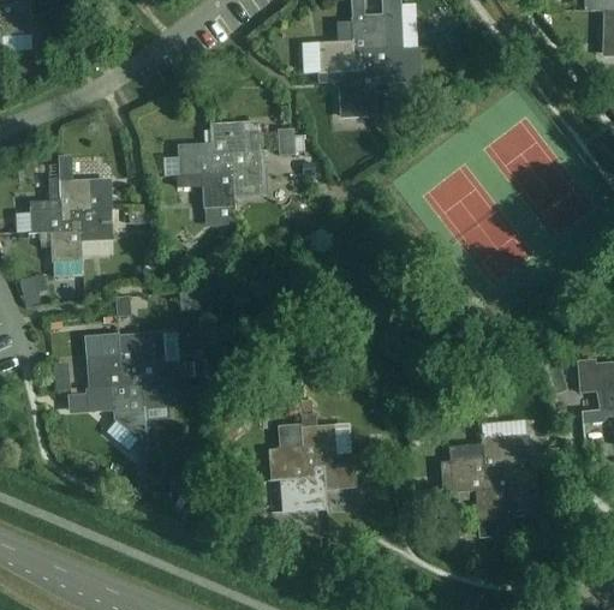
[(11,0),(0,0),(0,16),(1,33),(30,31),(28,0),(11,0)]
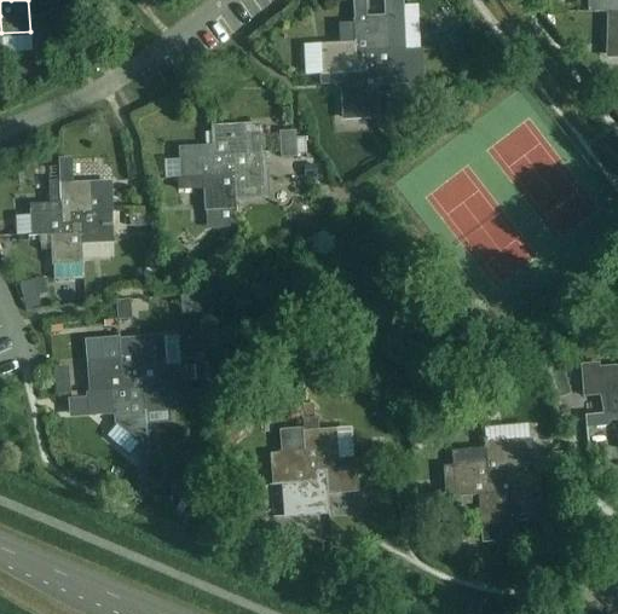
[(350,0),(352,16),(359,16),(358,0),(350,0)]
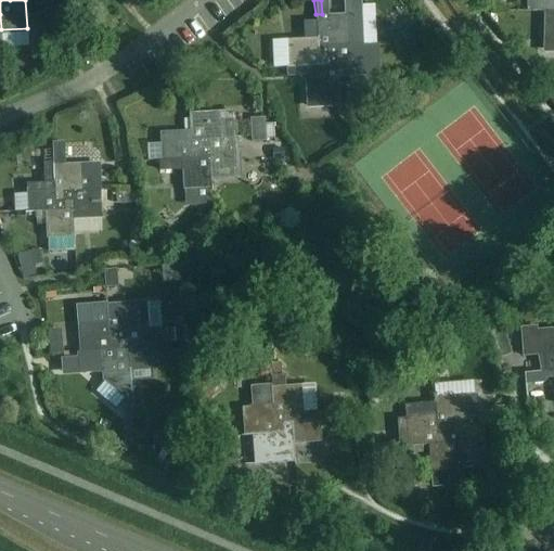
[(319,16),(316,16),(316,25),(317,37),(317,54),(325,54),(325,45),(345,43),(355,42),(360,42),(357,0),(344,1),(344,13),(333,14),(334,17),(319,18),(319,16)]
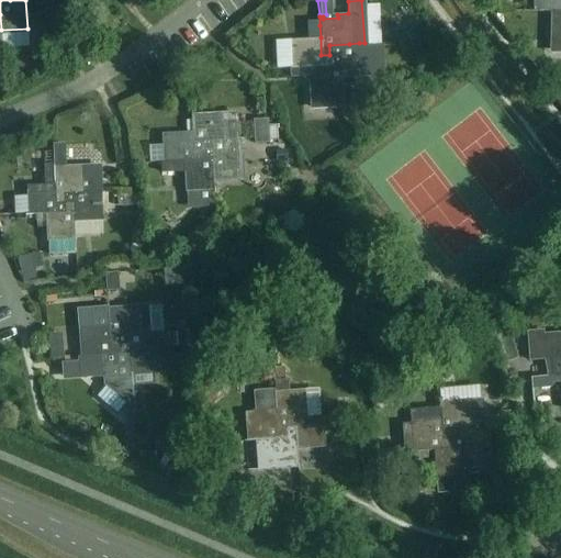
[(520,14),(519,24),(534,25),(534,15),(520,14)]
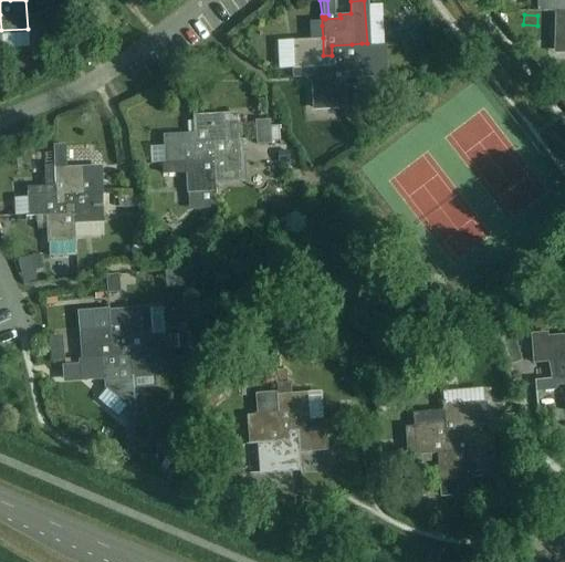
[(317,38),(293,39),(295,66),(316,65),(333,64),(332,55),(323,55),(323,38),(322,25),(317,25),(317,38)]
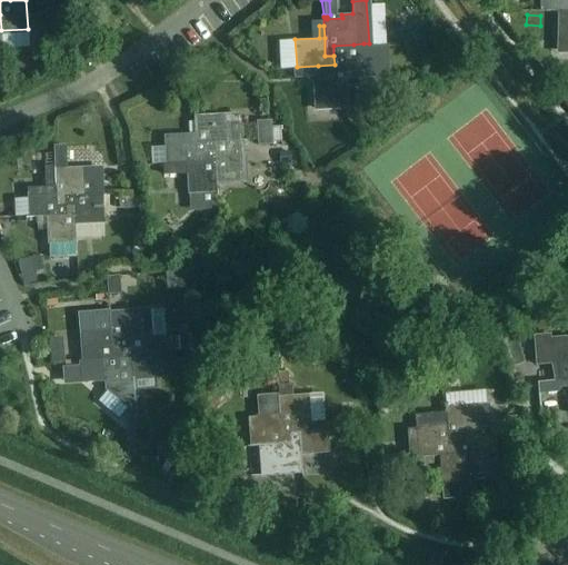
[(354,45),(334,46),(334,56),(344,55),(345,73),(365,73),(385,72),(382,42),(369,43),(364,43),(354,45)]
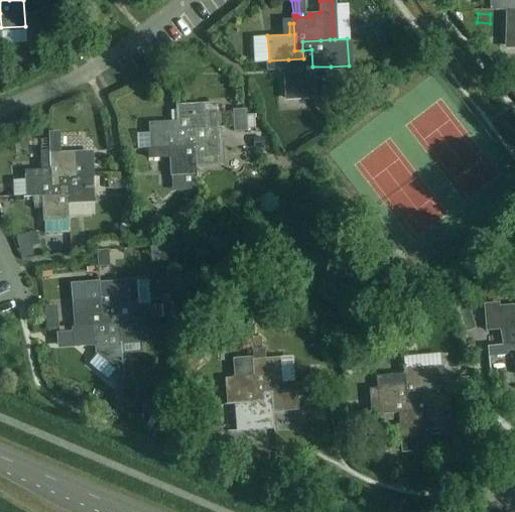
[(288,75),(284,75),(285,93),(305,92),(314,92),(313,84),(312,67),(311,49),(302,50),(303,58),(288,59),(288,62),(288,75)]
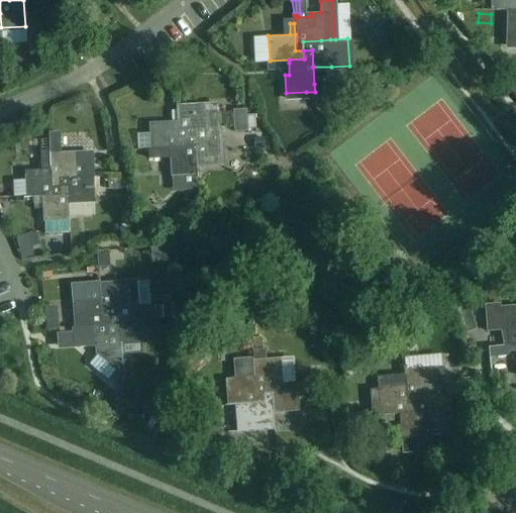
[(270,61),(265,61),(266,68),(281,68),(285,63),(289,63),(289,60),(270,61)]
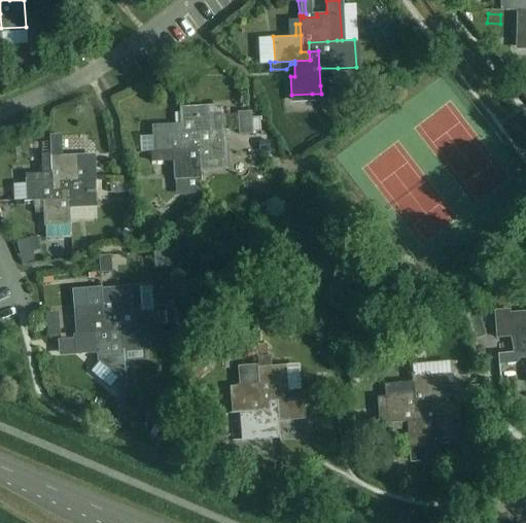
[(380,73),(370,74),(370,84),(380,83),(380,73)]
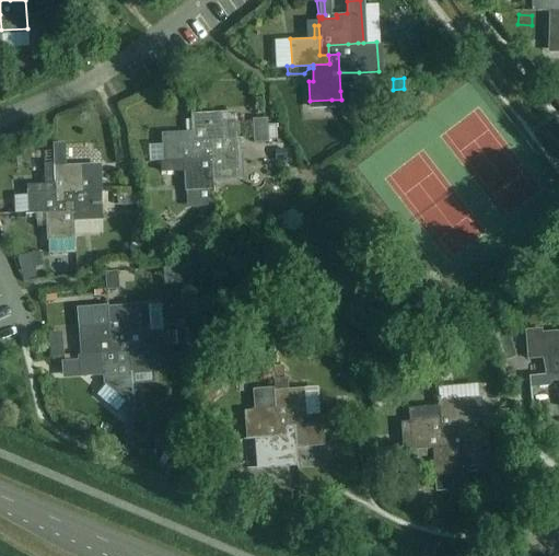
[(194,111),(190,111),(190,113),(190,118),(191,130),(191,149),(201,148),(210,148),(211,168),(211,178),(234,176),(233,166),(237,165),(236,139),(240,139),(240,137),(235,137),(234,120),(220,122),(219,111),(194,113),(194,111)]
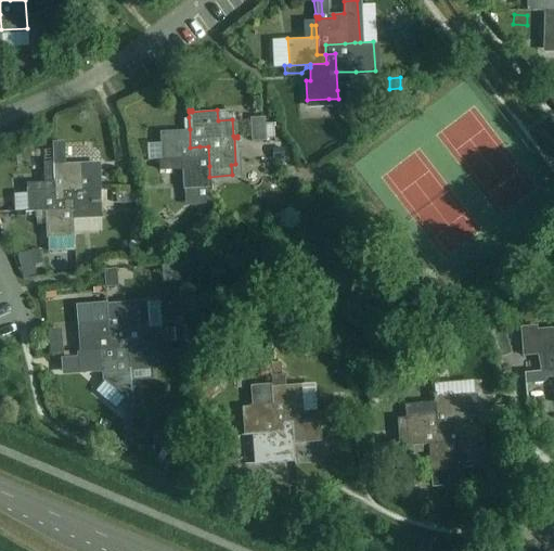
[(265,117),(249,117),(252,141),(275,139),(274,124),(265,124),(265,117)]
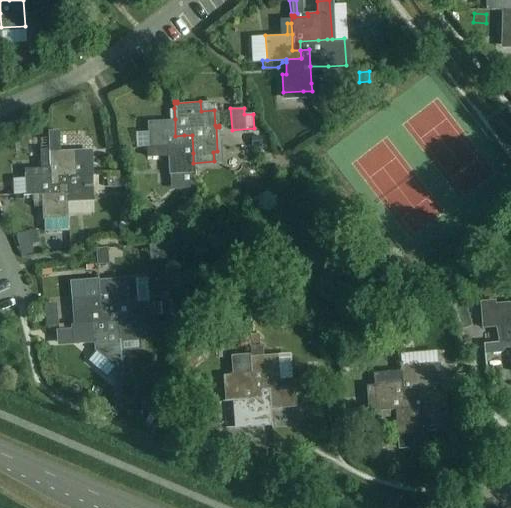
[(170,119),(148,121),(150,145),(152,145),(168,144),(184,144),(184,135),(175,136),(175,119),(170,119)]
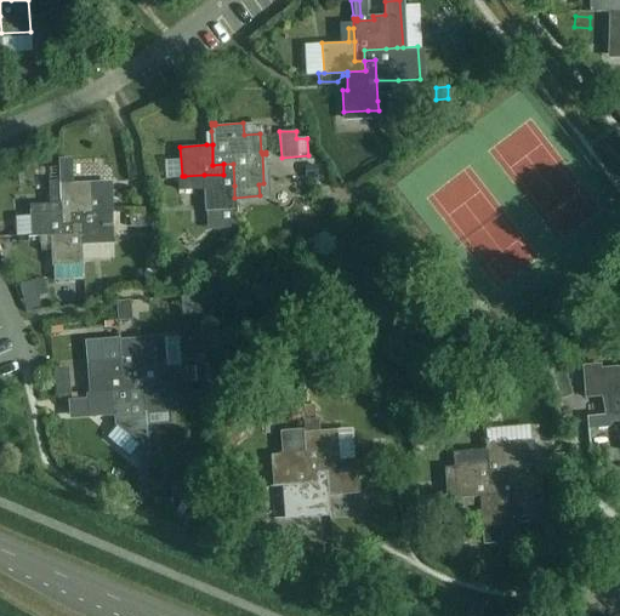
[(69,157),(58,157),(58,172),(69,172),(69,157)]
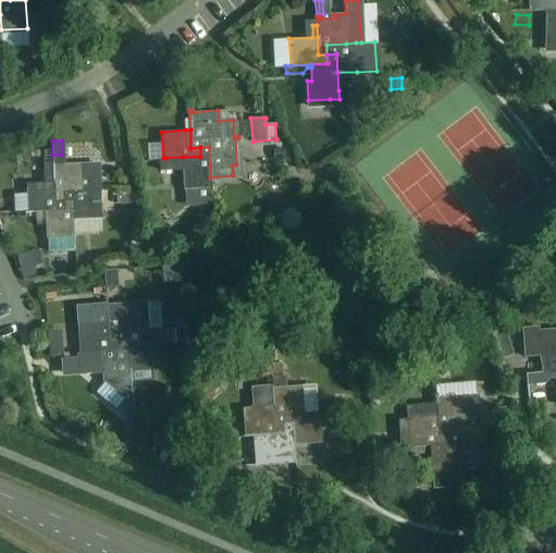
[(200,157),(183,157),(183,162),(185,185),(211,184),(210,177),(210,167),(209,147),(200,147),(200,157)]
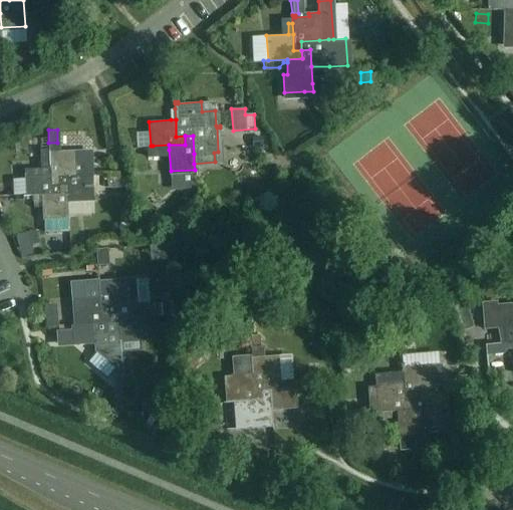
[(251,138),(241,139),(242,148),(252,148),(251,138)]
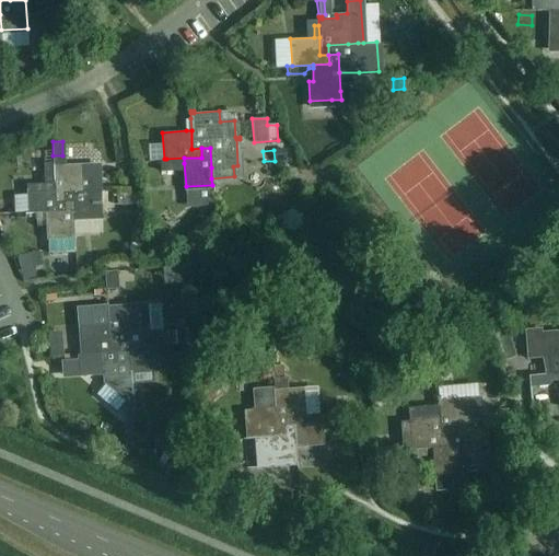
[(43,183),(27,184),(28,210),(45,209),(46,209),(63,208),(63,199),(55,200),(54,183),(54,164),(53,160),(44,160),(42,161),(43,181),(43,183)]
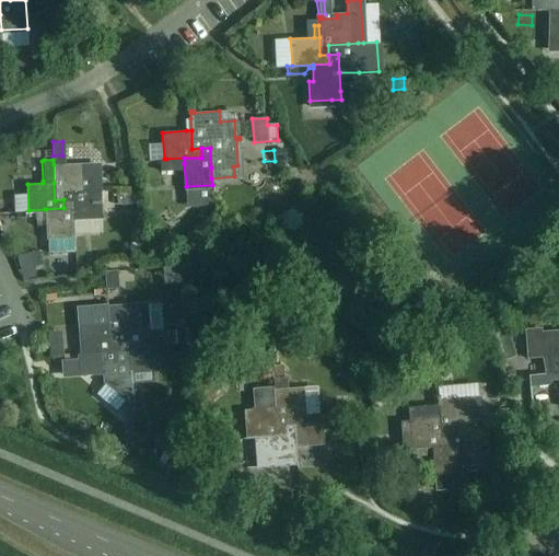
[(79,163),(54,164),(54,183),(55,200),(63,199),(62,190),(95,189),(95,173),(79,173),(79,163)]
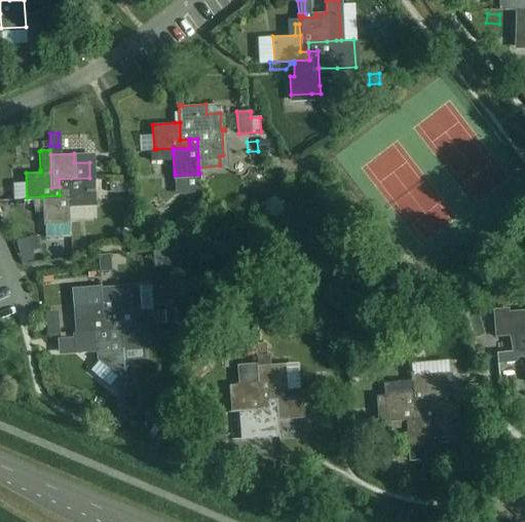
[(125,176),(109,177),(110,189),(126,188),(125,176)]
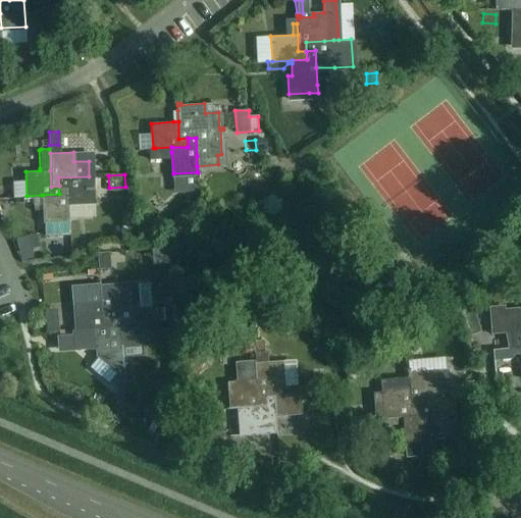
[(89,176),(58,177),(59,186),(67,186),(67,201),(94,200),(92,176),(89,176)]
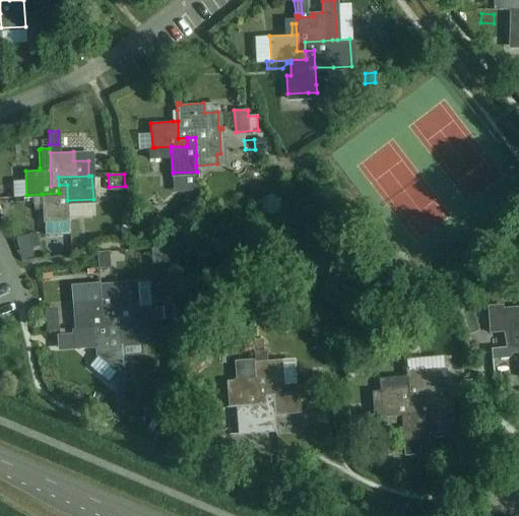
[(59,193),(43,194),(45,218),(68,217),(67,200),(67,185),(59,185),(59,193)]
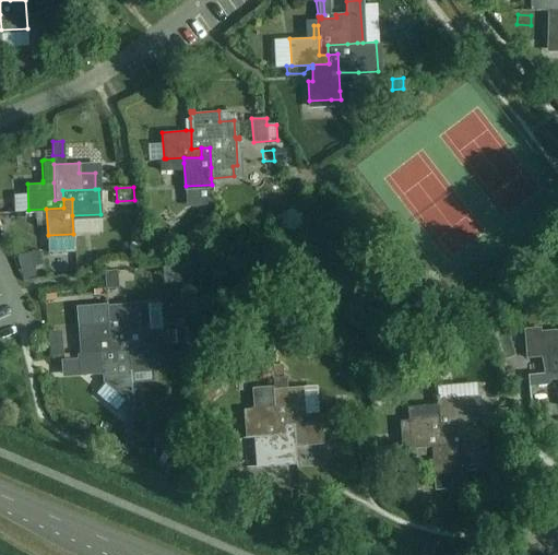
[(91,224),(90,237),(119,238),(120,224),(91,224)]
